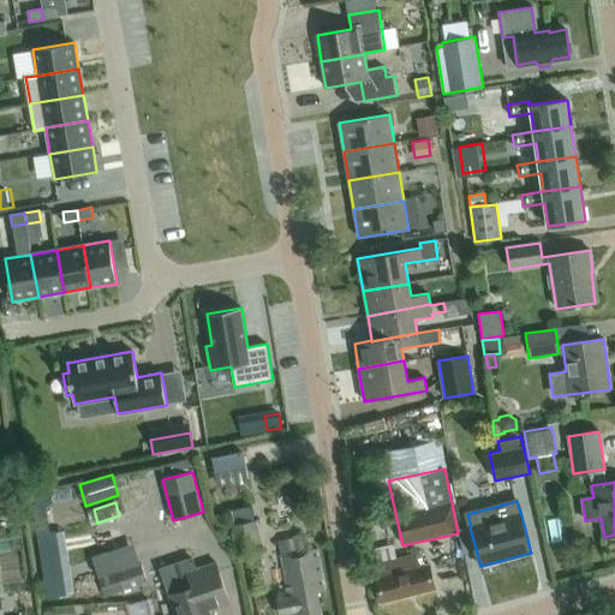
[(231,525),(237,556),(263,550),(256,520),(231,525)]
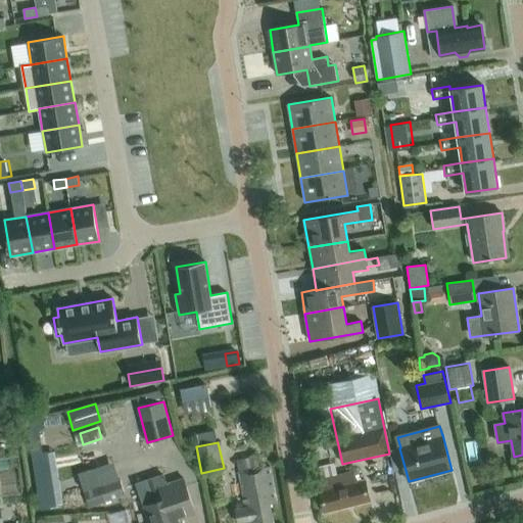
[(56,496),(48,450),(35,454),(43,498),(56,496)]
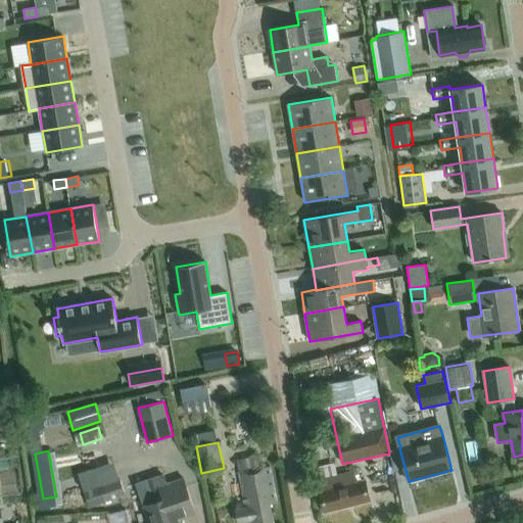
[(89,508),(105,503),(125,495),(115,467),(80,479),(89,508)]
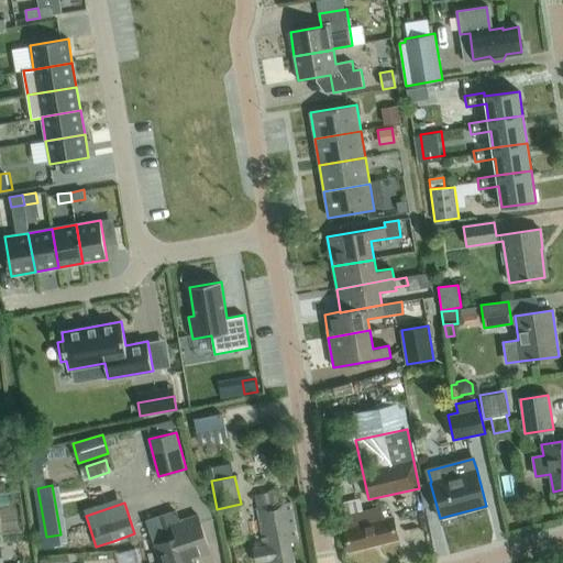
[(290,503),(257,508),(264,548),(254,549),(255,562),(258,562),(274,561),(274,562),(294,562),(291,542),(298,541),(290,503)]
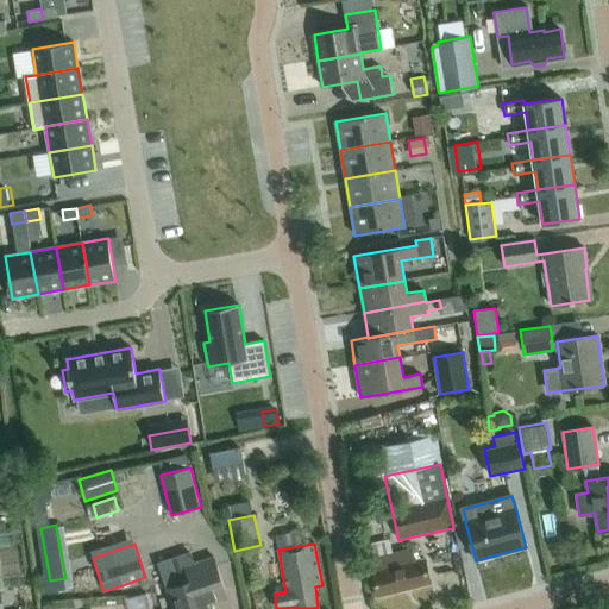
[(410,550),(370,559),(378,597),(429,584),(424,560),(413,563),(410,550)]
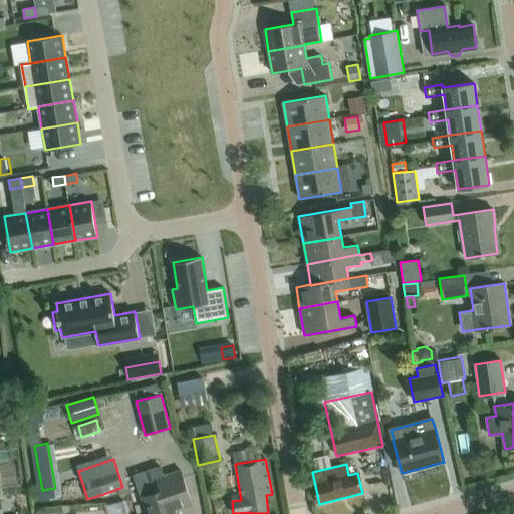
[(142,497),(147,513),(179,513),(175,503),(190,498),(181,471),(164,476),(168,489),(142,497)]
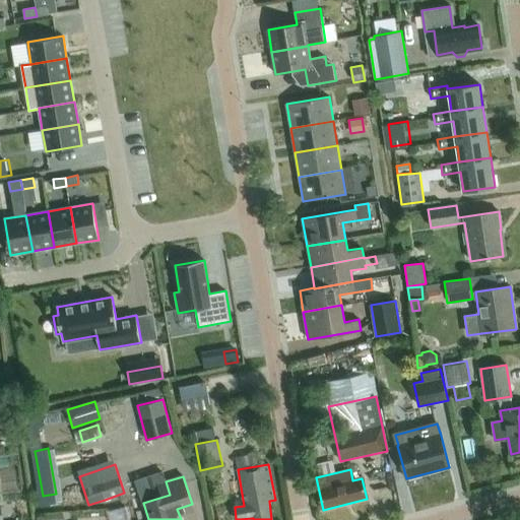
[(210,486),(213,499),(223,496),(220,483),(210,486)]
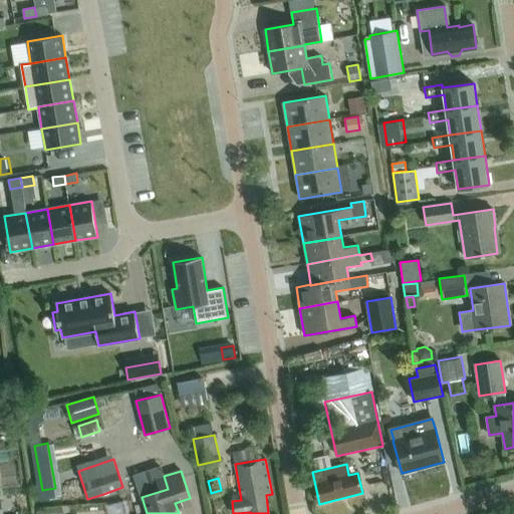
[(129,513),(126,504),(112,506),(113,513),(129,513)]
